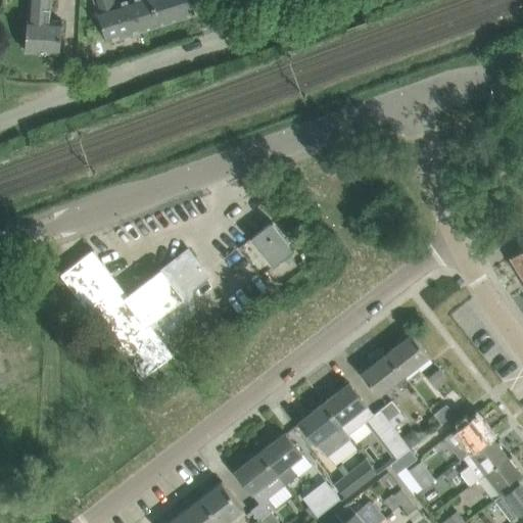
[(29,0),(27,31),(26,51),(60,54),(62,19),(51,18),(52,0),(29,0)]
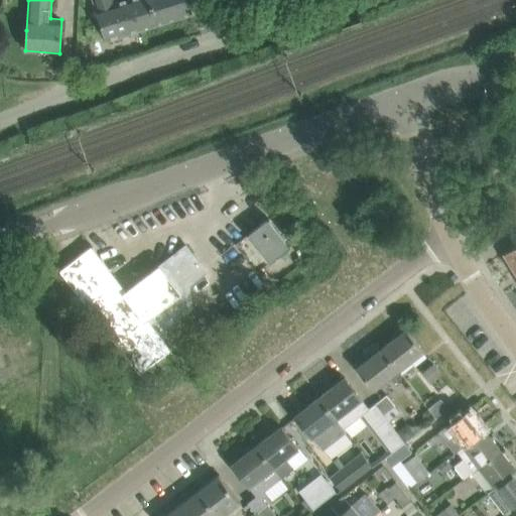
[(93,0),(101,22),(107,41),(142,30),(137,14),(135,15),(130,0),(123,0),(115,3),(114,0),(93,0)]
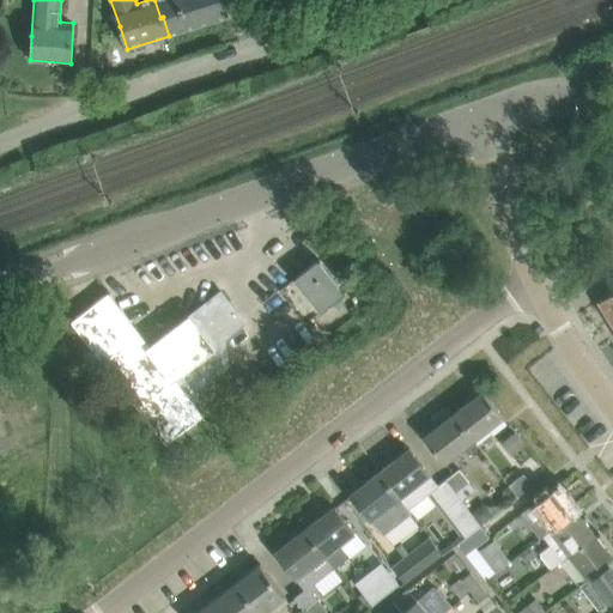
[(224,0),(155,0),(161,18),(163,17),(169,36),(229,17),(224,0)]
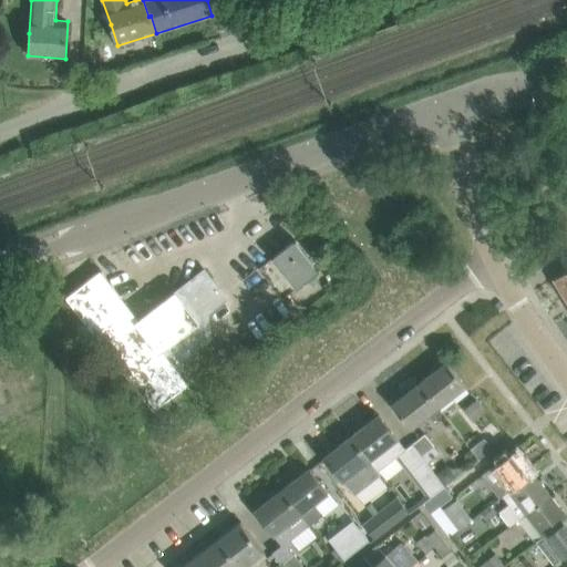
[(272,258),(297,289),(319,271),(295,240),(272,258)]
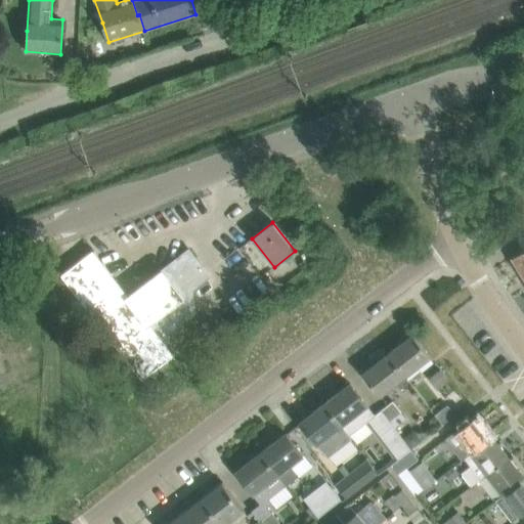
[(523,277),(523,249),(511,257),(523,277)]
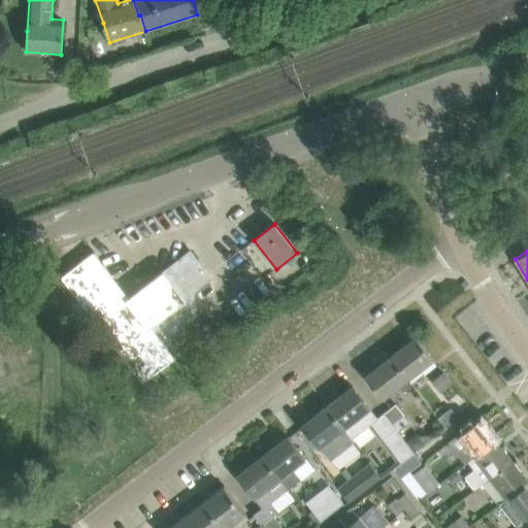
[(93,253),(62,277),(142,383),(160,369),(162,371),(169,366),(167,363),(174,358),(163,342),(197,316),(194,293),(212,279),(198,261),(195,264),(190,258),(174,269),(171,265),(129,298),(93,253)]
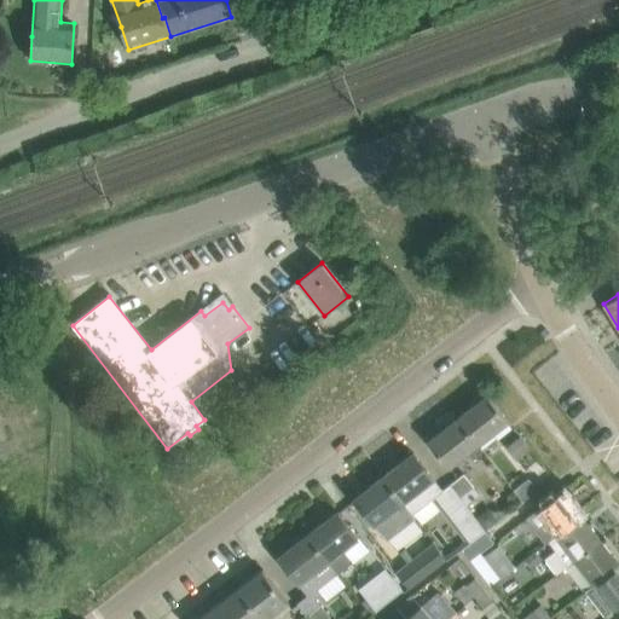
[(487,395),(458,418),(478,445),(508,422),(487,395)]
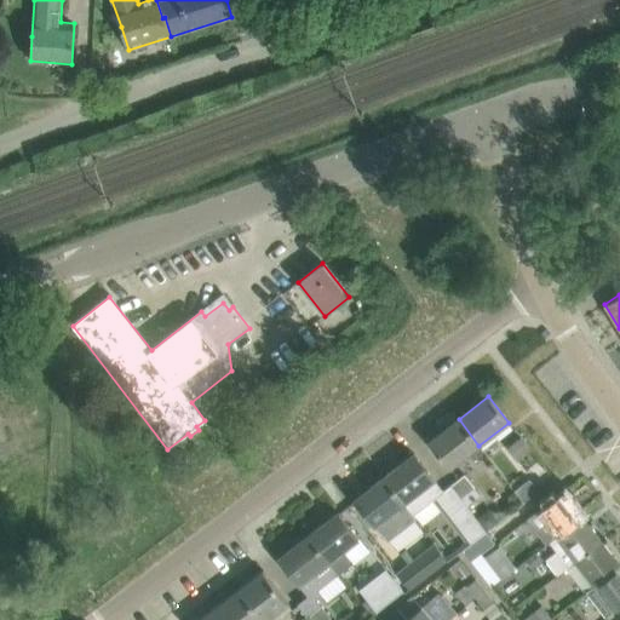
[(478,446),(459,419),(429,442),(449,469),(478,446)]
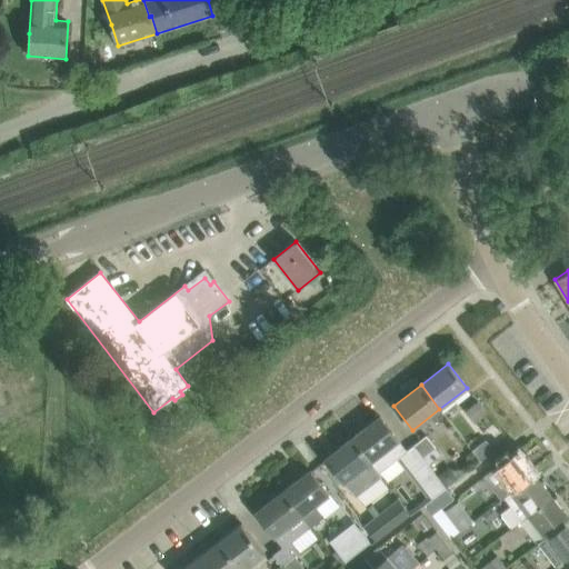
[(478,401),(465,411),(473,423),(487,413),(478,401)]
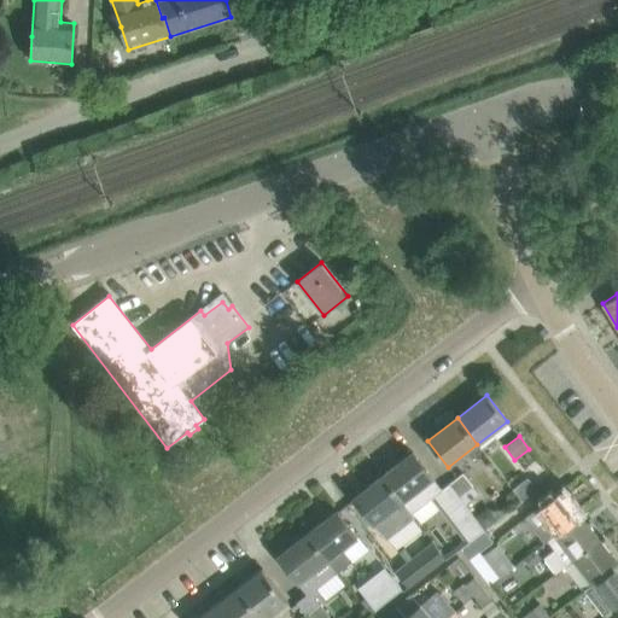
[(412,453),(382,477),(412,516),(442,491),(412,453)]
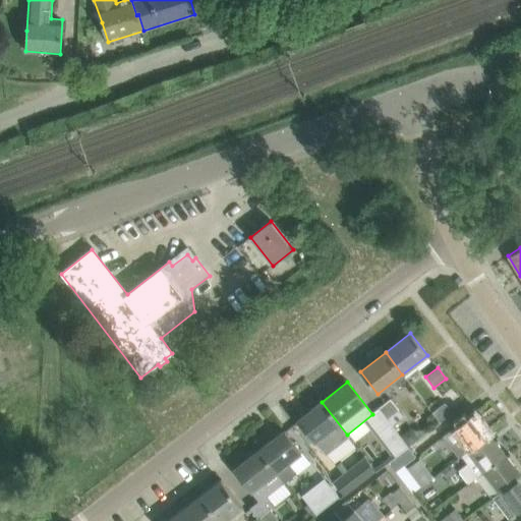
[(390,399),(378,408),(386,418),(398,409),(390,399)]
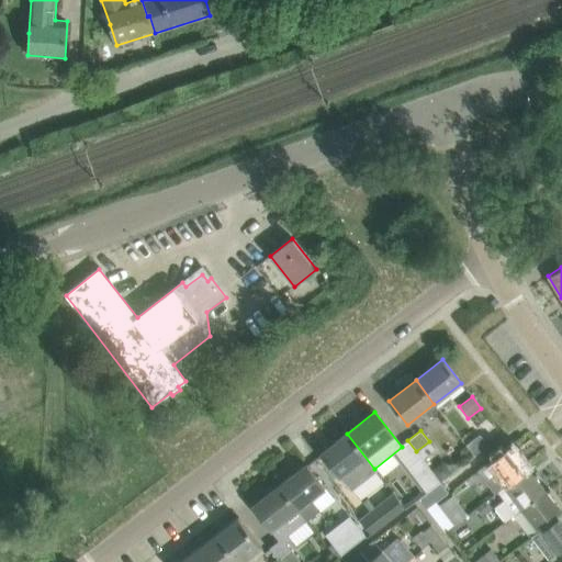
[(374,469),(347,434),(321,453),(345,485),(346,484),(350,491),(377,471),(374,469)]
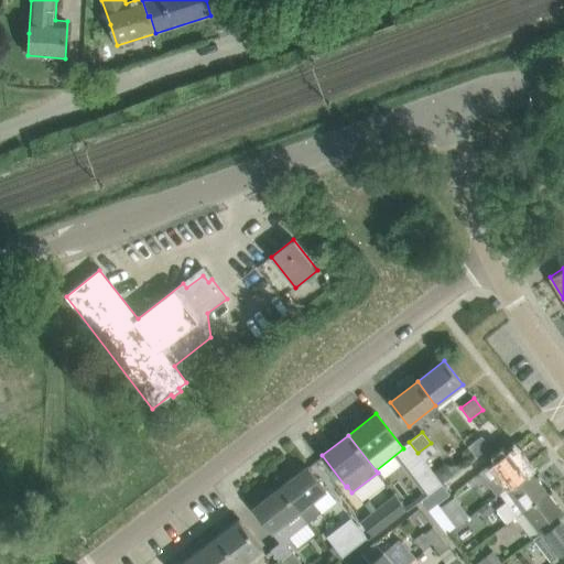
[(530,470),(512,447),(480,473),(498,496),(501,494),(530,470)]
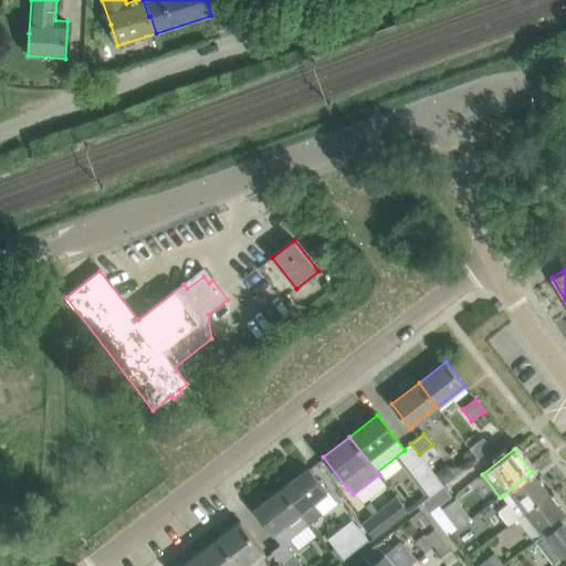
[(425,462),(408,475),(409,477),(427,499),(443,486),(431,470),(425,462)]
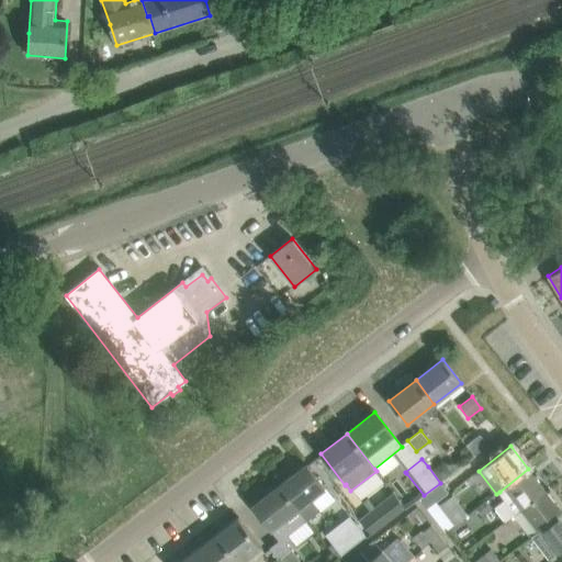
[(306,464),(279,486),(306,521),(321,510),(312,499),(325,489),(306,464)]
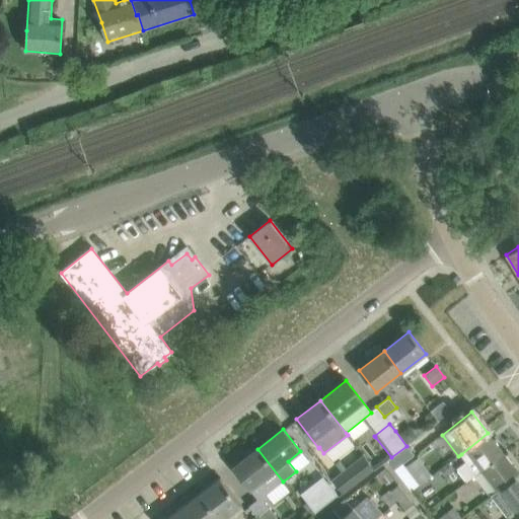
[(488,433),(461,454),(466,461),(457,469),(467,482),(484,469),(504,453),(488,433)]
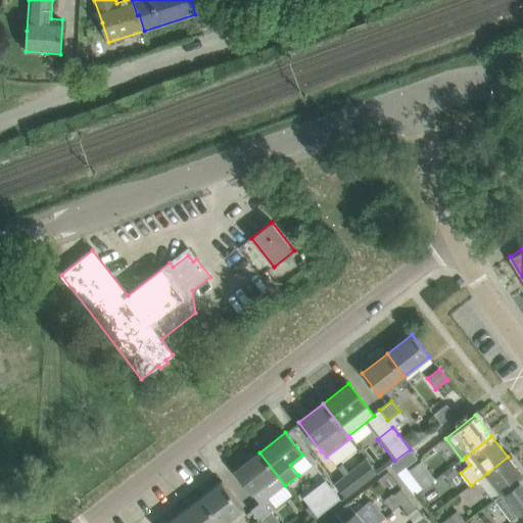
[(394,461),(390,465),(415,496),(419,493),(401,471),(417,459),(410,449),(394,461)]
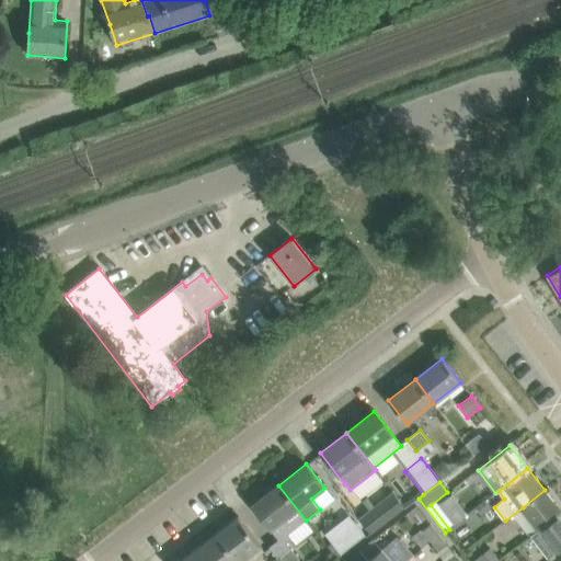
[(292,539),(287,535),(306,521),(278,485),(252,506),(270,529),(277,539),(268,547),(278,558),(279,557),(284,560),(298,560),(299,560),(286,542),(292,539)]
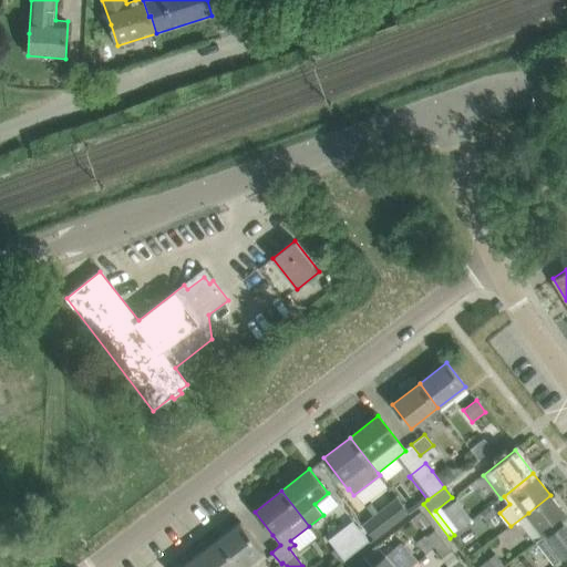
[(453,501),(442,511),(459,532),(470,523),(470,522),(481,513),(474,503),(468,507),(459,493),(453,501)]
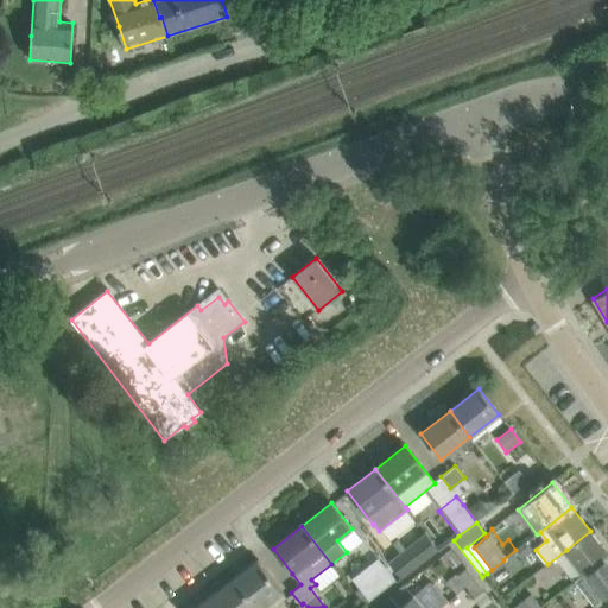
[(607,556),(607,553),(590,531),(567,550),(584,572),(576,580),(577,581),(607,556)]
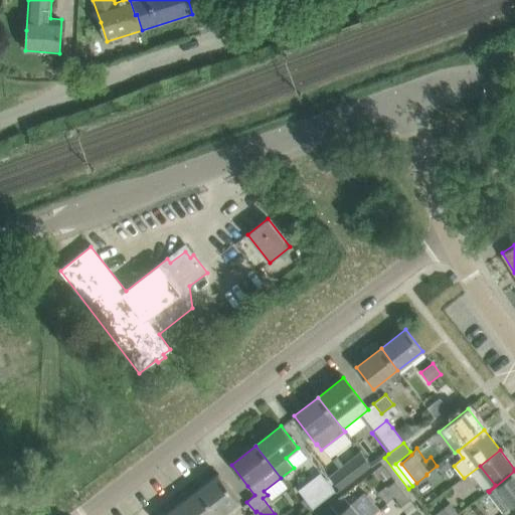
[(361,453),(330,477),(340,490),(371,466),(361,453)]
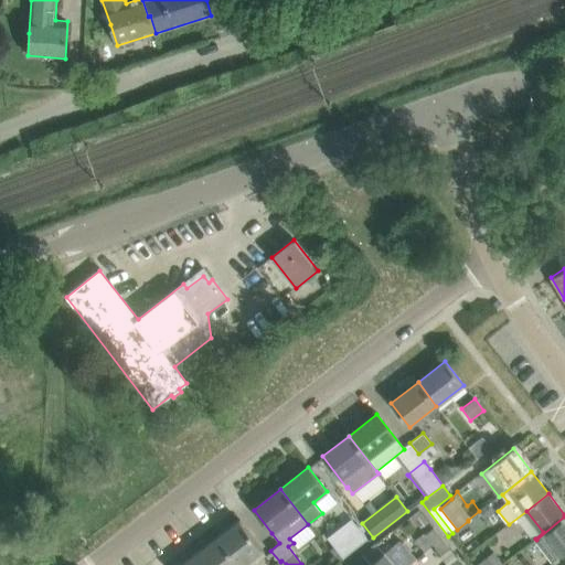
[(564,553),(564,516),(536,540),(554,562),(564,553)]
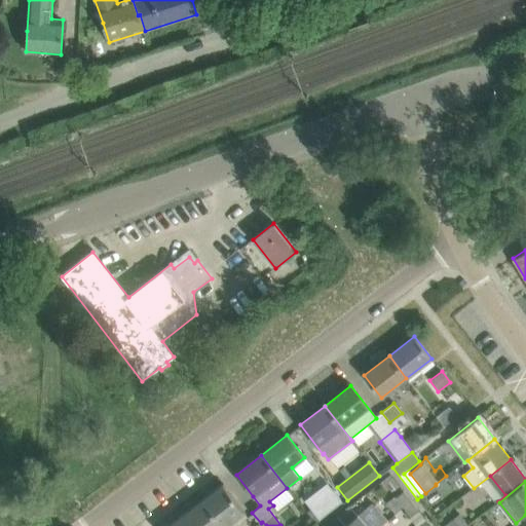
[(327,483),(304,500),(320,520),(342,502),(327,483)]
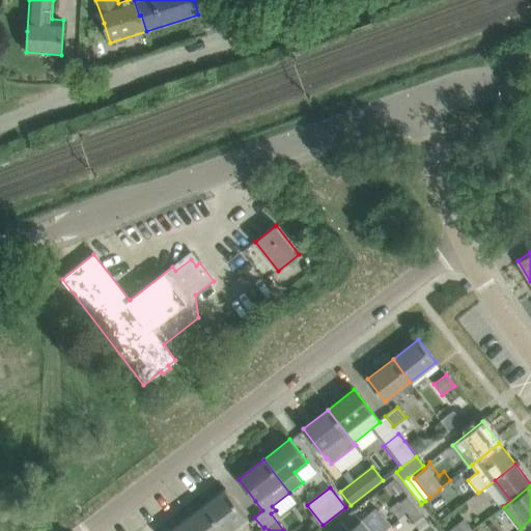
[(225,490),(204,505),(224,530),(227,530),(246,516),(225,490)]
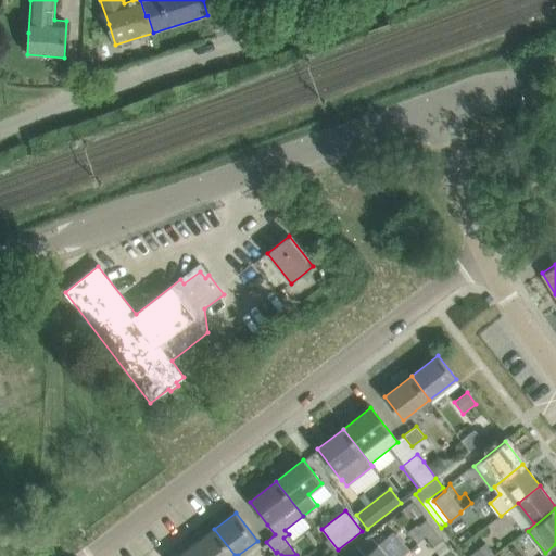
[(418,527),(427,538),(436,531),(427,520),(418,527)]
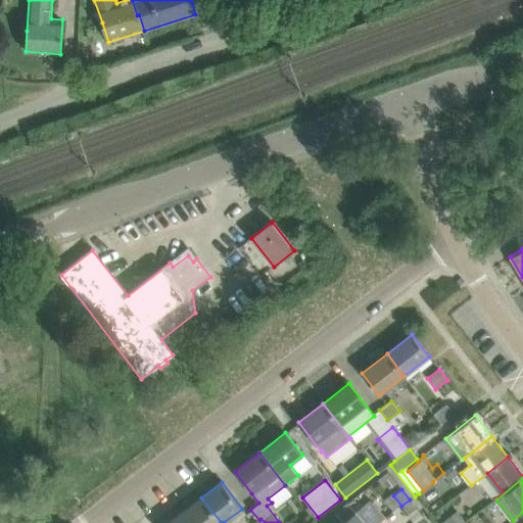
[(221,522),(201,497),(182,513),(189,522),(221,522)]
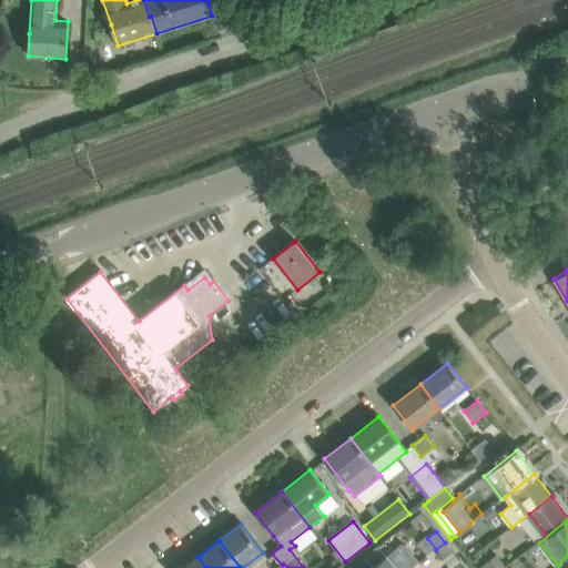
[(445,543),(436,549),(450,567),(456,567),(462,564),(460,563),(445,543)]
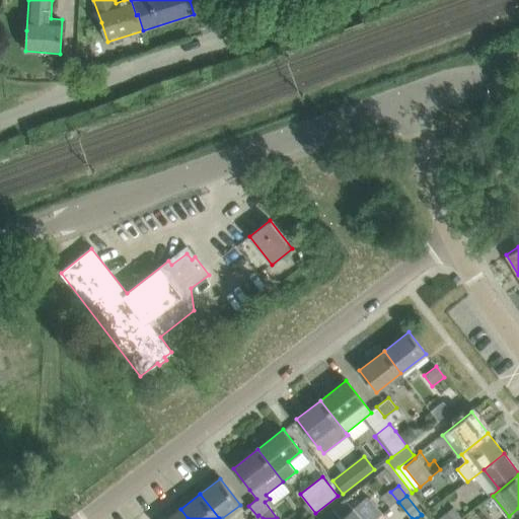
[(353,509),(345,500),(332,510),(340,518),(343,517),(353,509)]
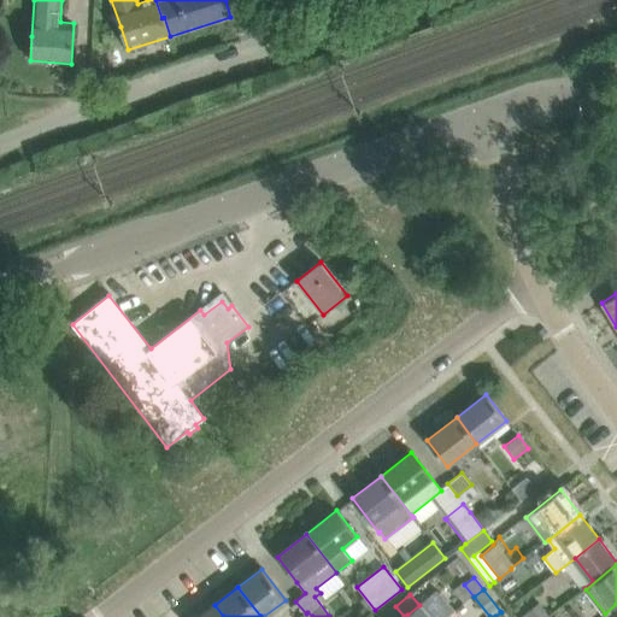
[(519,616),(548,616),(550,616),(539,603),(519,616)]
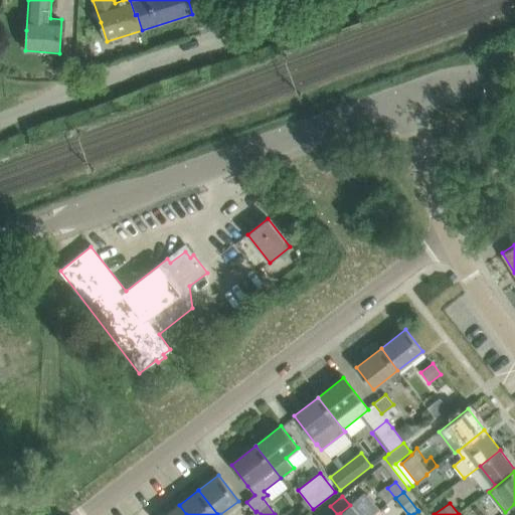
[(186,514),(179,505),(165,514),(186,514)]
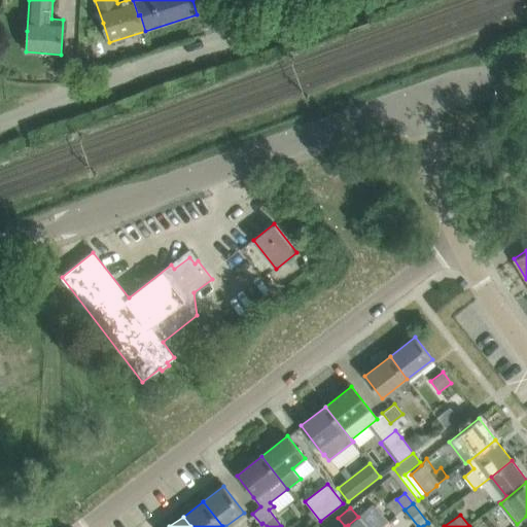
[(345,526),(366,526),(358,517),(348,525),(345,526)]
